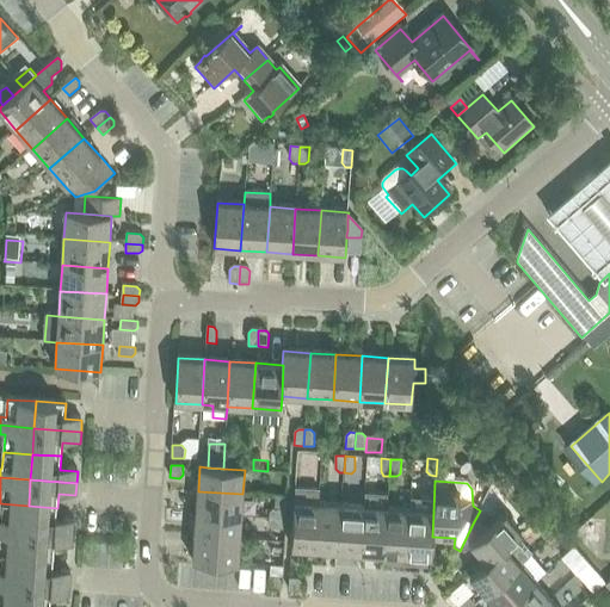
[(295,503),(293,549),(315,550),(319,505),(320,493),(296,490),(295,503)]
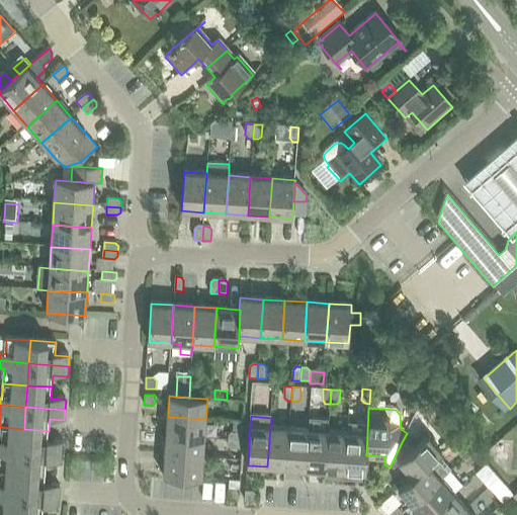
[(168,417),(166,436),(204,439),(205,419),(168,417)]
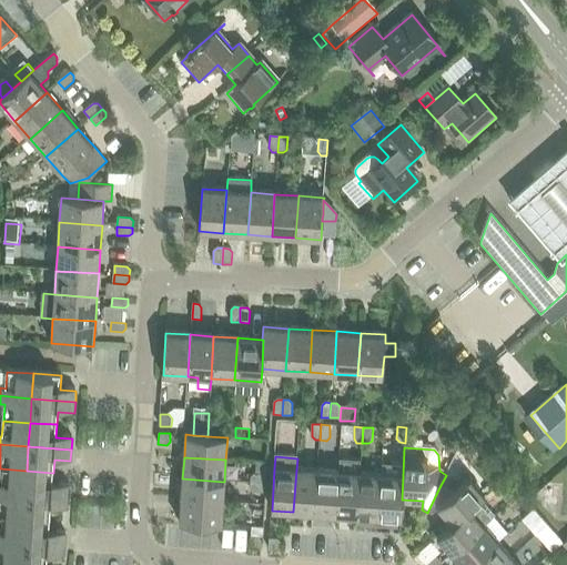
[(251,477),(251,484),(266,485),(267,464),(256,463),(255,474),(251,477)]
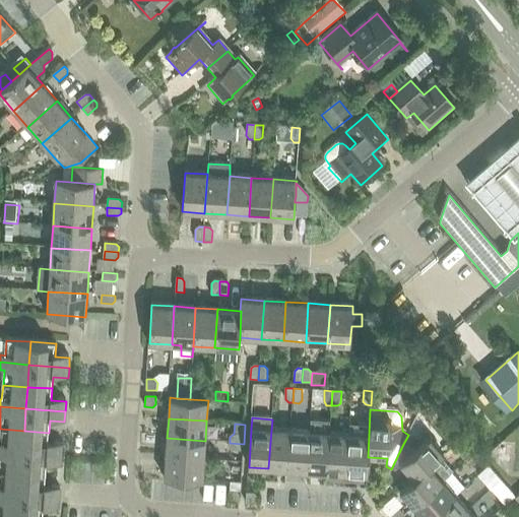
[(0,451),(22,453),(24,431),(0,429),(0,451)]
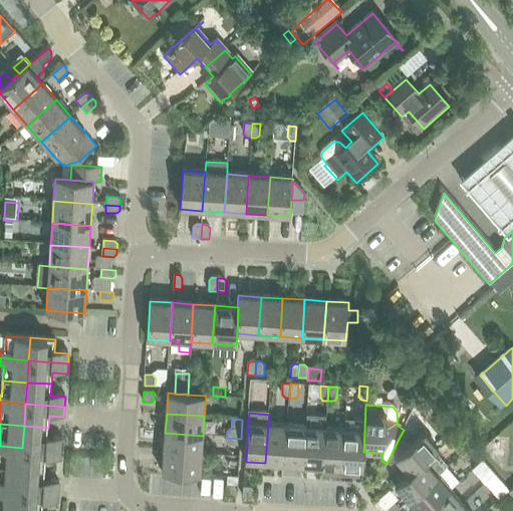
[(265,463),(285,465),(287,426),(268,425),(265,463)]
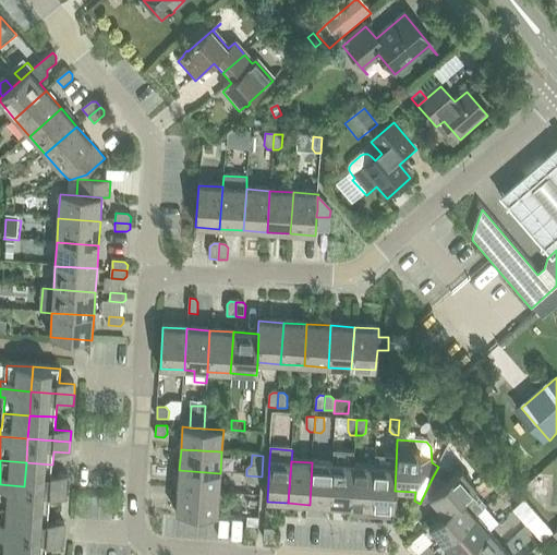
[(26,462),(24,486),(67,490),(68,477),(51,475),(52,465),(26,462)]
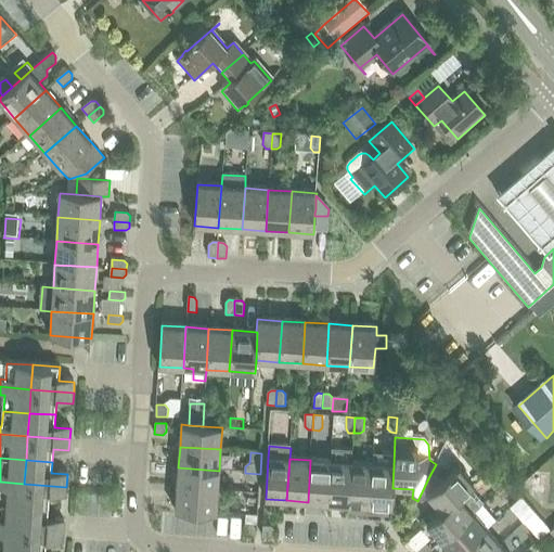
[(308,502),(329,503),(331,461),(310,460),(308,502)]
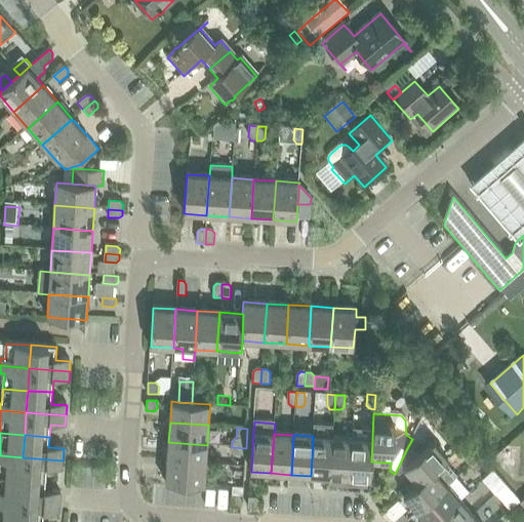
[(311,476),(330,477),(332,438),(313,436),(311,476)]
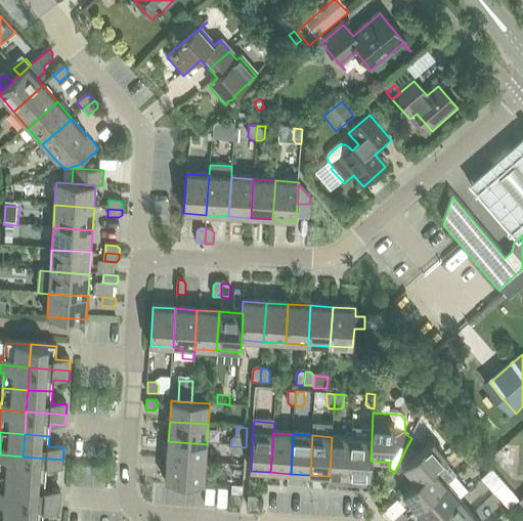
[(330,476),(349,477),(352,438),(332,437),(330,476)]
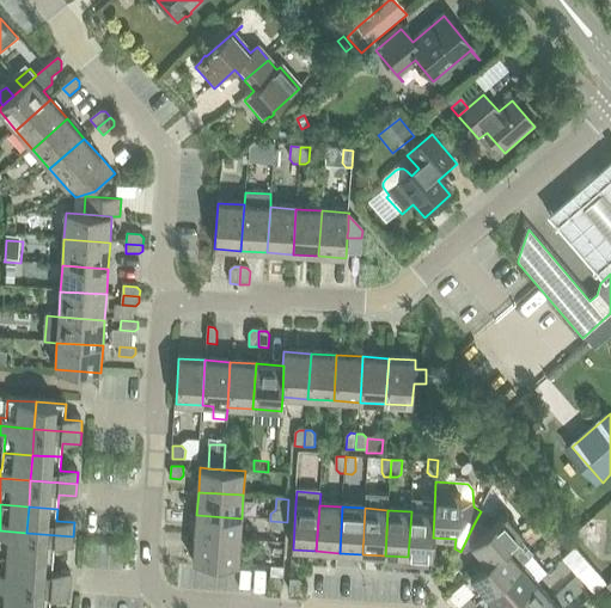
[(432,559),(433,538),(434,513),(411,511),(408,557),(432,559)]
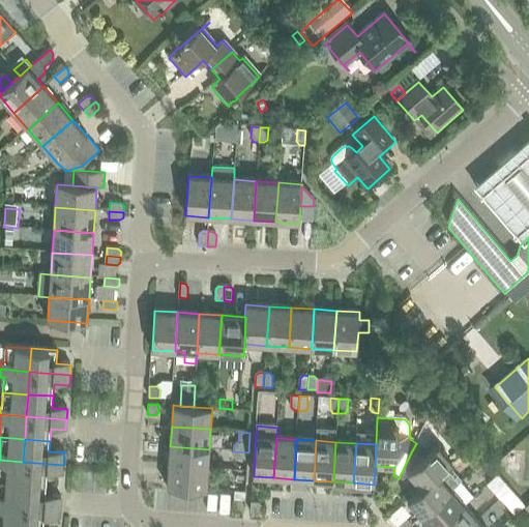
[(170,446),(169,466),(208,469),(209,449),(170,446)]
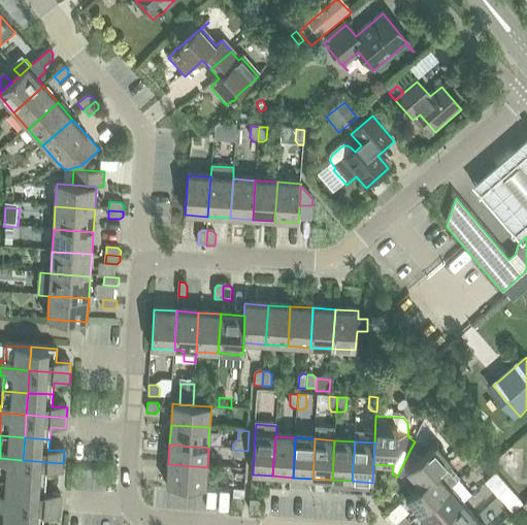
[(407,472),(420,488),(437,473),(451,462),(436,446),(421,459),(408,453),(397,477),(401,479),(407,472)]
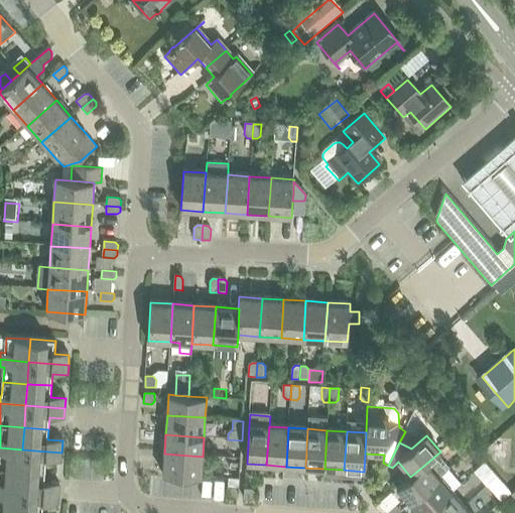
[(242,440),(228,439),(228,443),(230,446),(242,447),(242,440)]
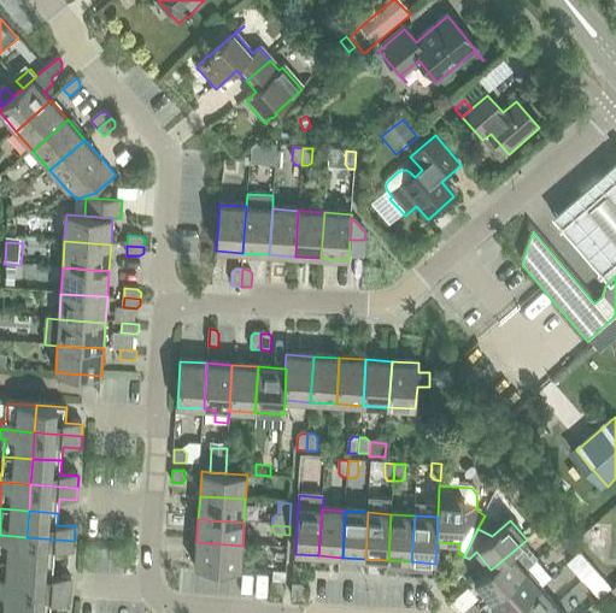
[(592,534),(590,555),(603,556),(604,535),(592,534)]
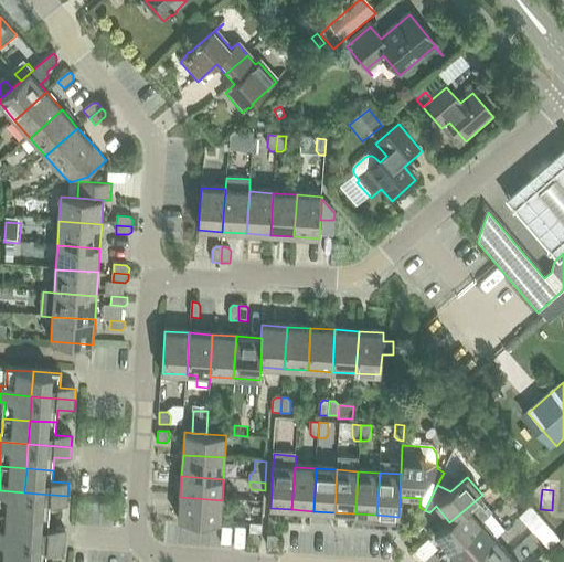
[(0,515),(22,517),(24,492),(0,490),(0,515)]
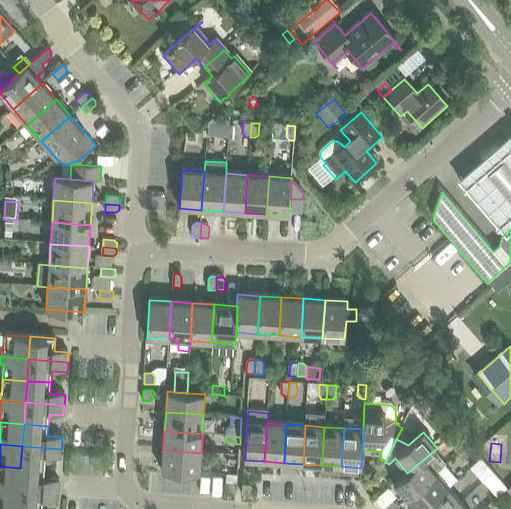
[(22,446),(20,468),(44,469),(45,457),(60,458),(61,449),(22,446)]
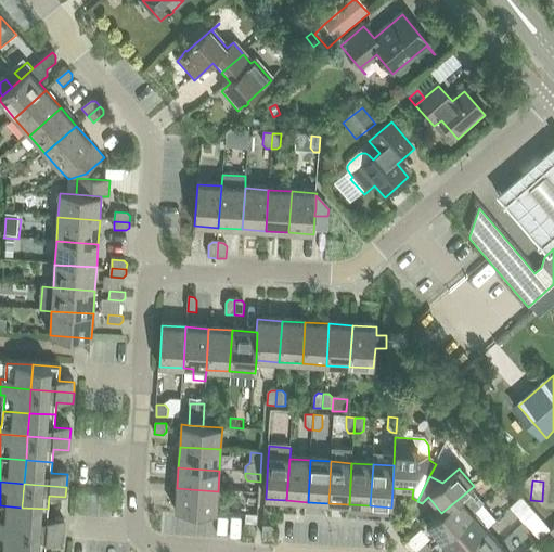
[(218,491),(177,488),(175,510),(216,513),(218,491)]
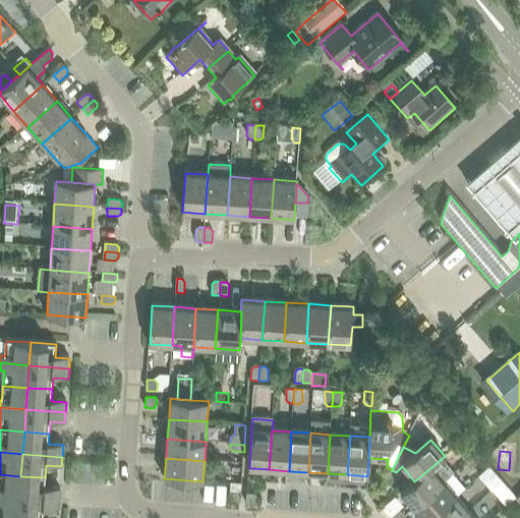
[(414,481),(401,493),(415,508),(445,482),(455,473),(442,458),(431,467),(414,481)]
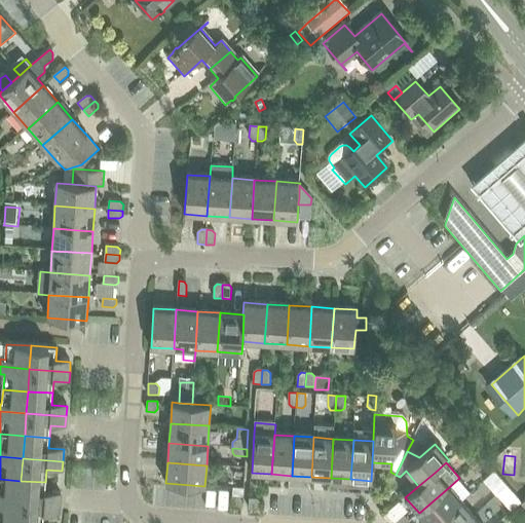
[(449,487),(419,513),(426,522),(437,522),(461,501),(471,494),(457,480),(459,478),(449,487)]
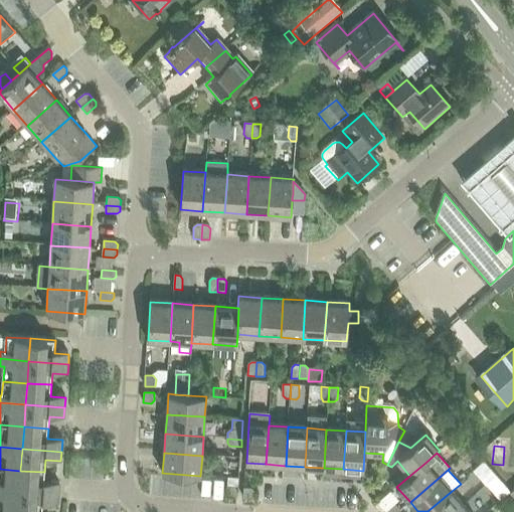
[(0,490),(19,492),(20,471),(0,469),(0,490)]
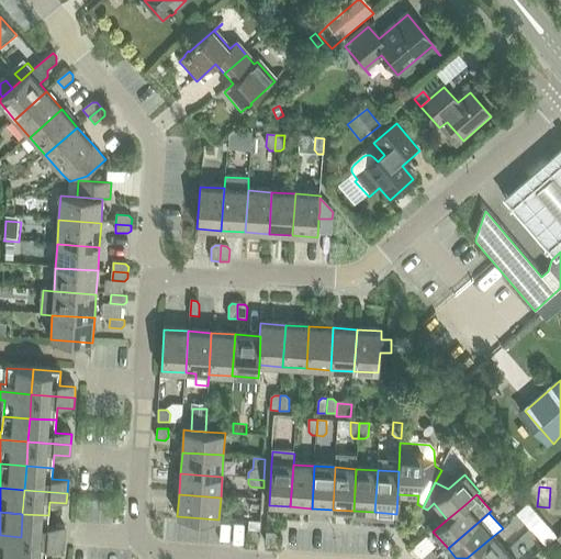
[(22,514),(21,537),(64,540),(65,528),(48,527),(48,515),(22,514)]
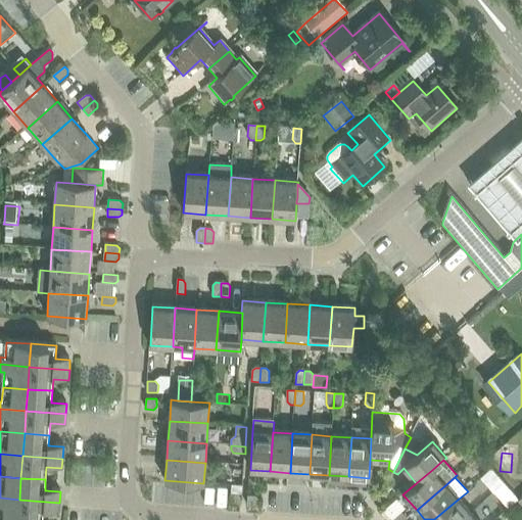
[(231,498),(242,498),(242,489),(232,488),(232,492),(231,498)]
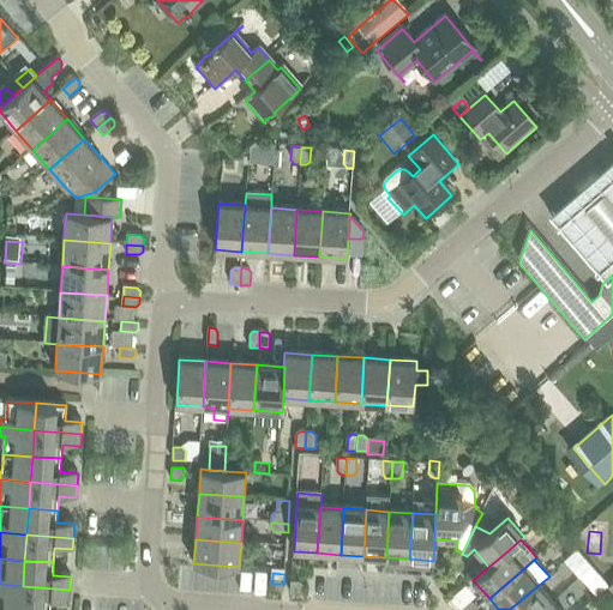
[(290,595),(302,596),(302,595),(304,585),(301,583),(292,581),(290,595)]
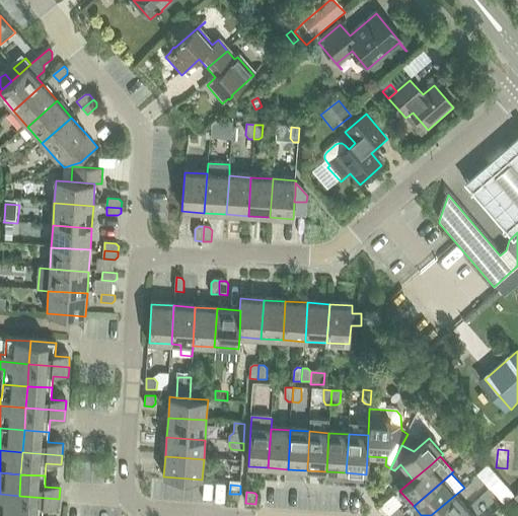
[(17,515),(19,496),(0,494),(0,515),(17,515)]
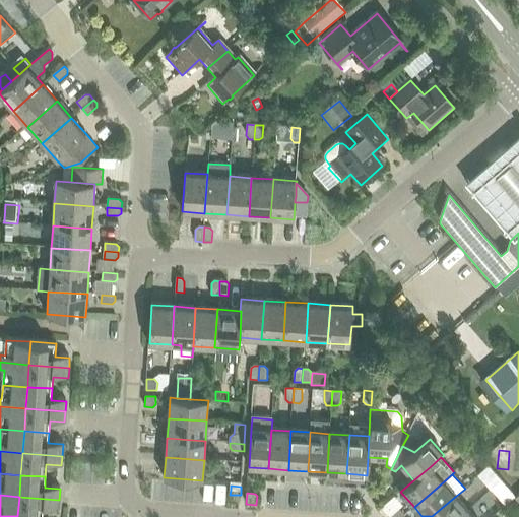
[(240,503),(241,495),(230,495),(230,503),(240,504),(240,503)]
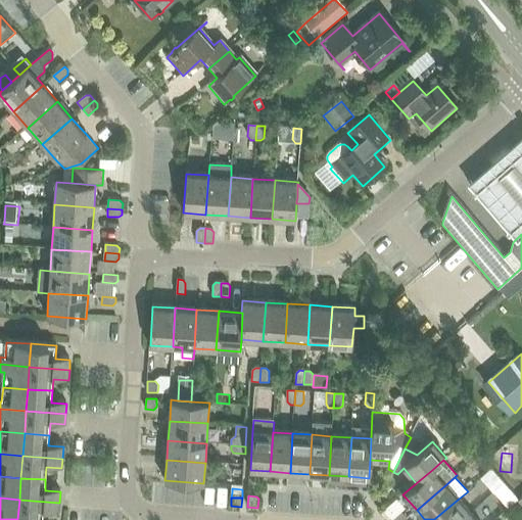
[(465,519),(472,514),(459,499),(434,519),(465,519)]
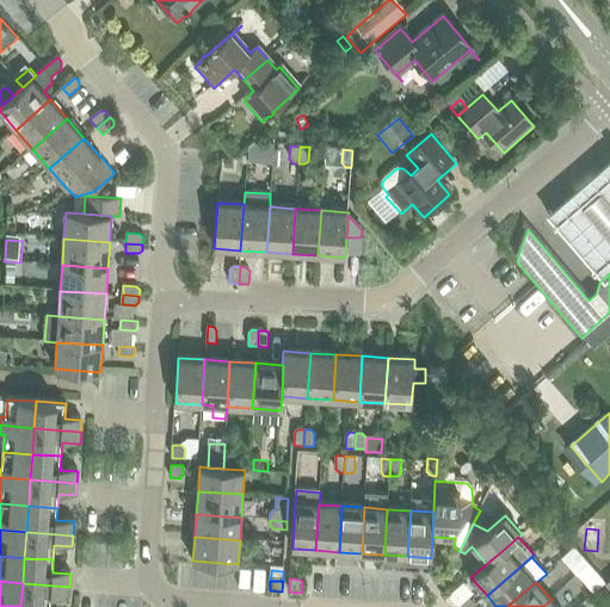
[(23,583),(20,606),(49,606),(50,596),(68,599),(69,587),(23,583)]
